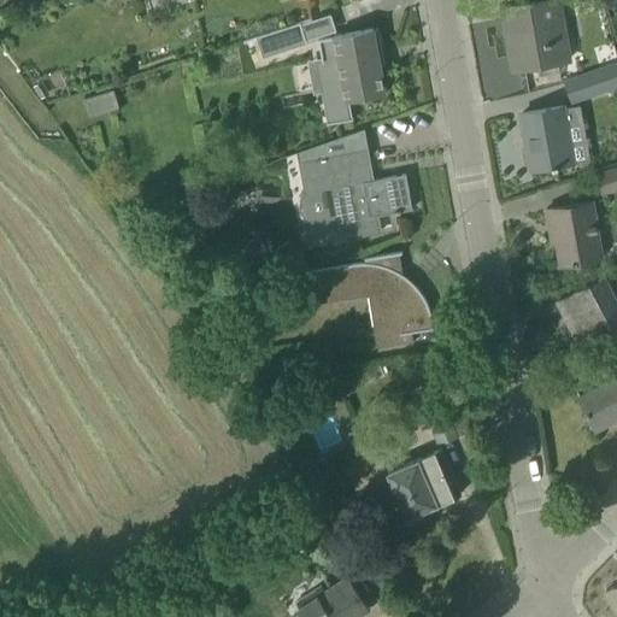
[(568,59),(557,0),(545,0),(503,7),(513,69),(568,59)]
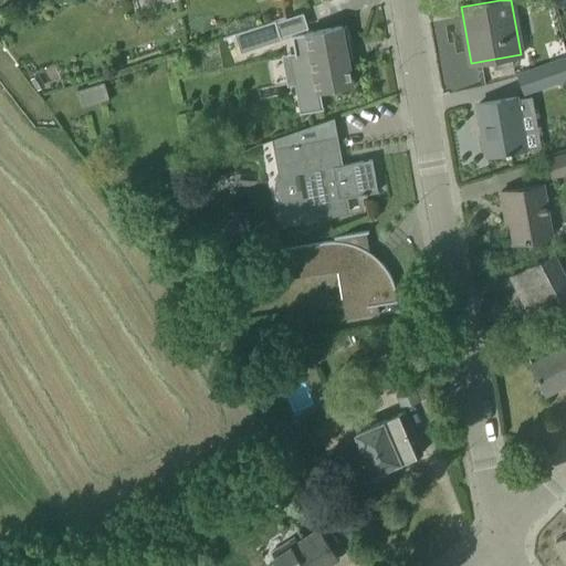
[(281,40),(274,21),(234,34),(240,53),(281,40)]
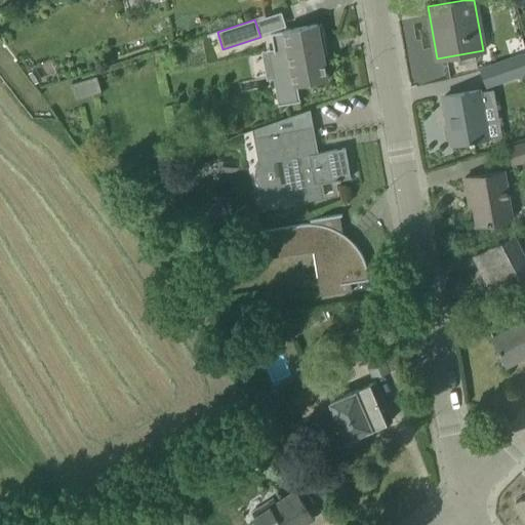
[(299,102),(296,85),(327,80),(321,45),(324,44),(325,44),(321,22),(320,22),(320,24),(300,28),(270,33),(273,49),(269,50),(278,105),(299,102)]
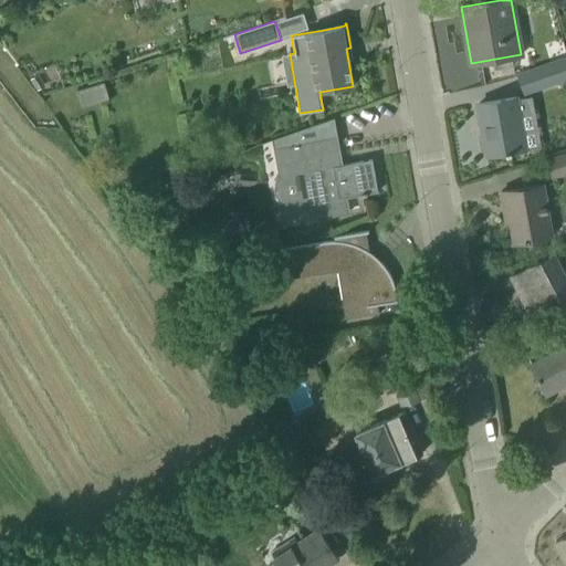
[(565,84),(565,58),(519,75),(524,93),(559,81),(562,85),(565,84)]
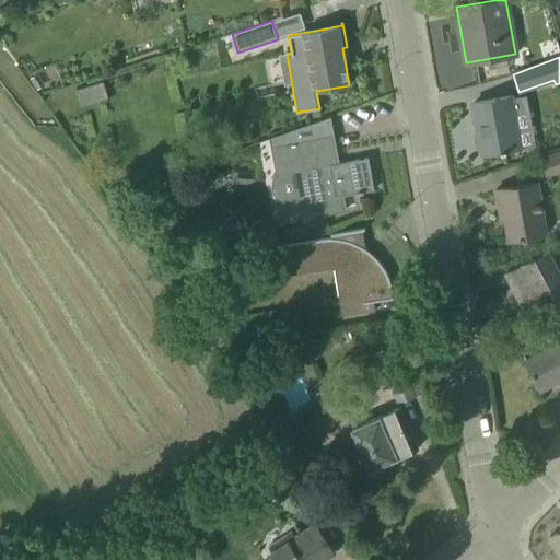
[(81,105),(107,97),(103,82),(77,90),(81,105)]
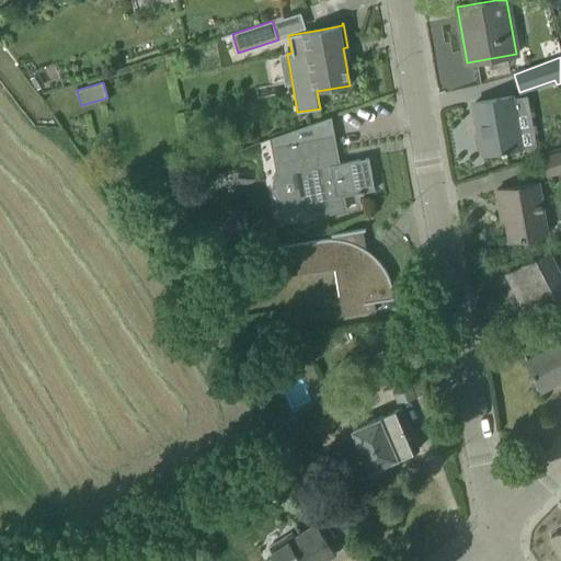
[(495,99),(473,103),(477,122),(480,122),(487,153),(502,151),(502,153),(507,152),(507,150),(516,149),(519,148),(514,117),(514,116),(525,114),(522,94),(495,99)]
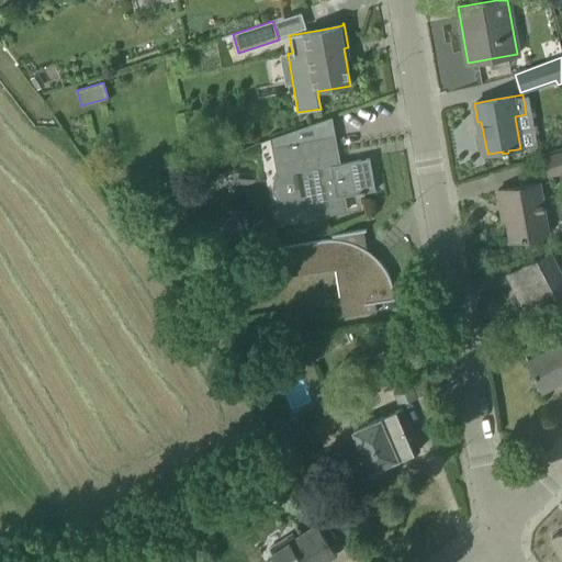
[(316,122),(270,139),(272,147),(277,175),(276,177),(274,179),(273,181),(273,183),(273,186),(273,189),(273,191),(274,193),(274,195),(276,198),(278,200),(282,223),(300,220),(339,212),(347,210),(347,209),(345,210),(341,197),(359,193),(360,194),(364,193),(364,192),(375,190),(369,158),(335,165),(332,150),(336,149),(336,148),(332,148),(329,137),(334,137),(334,135),(319,138),(316,122)]
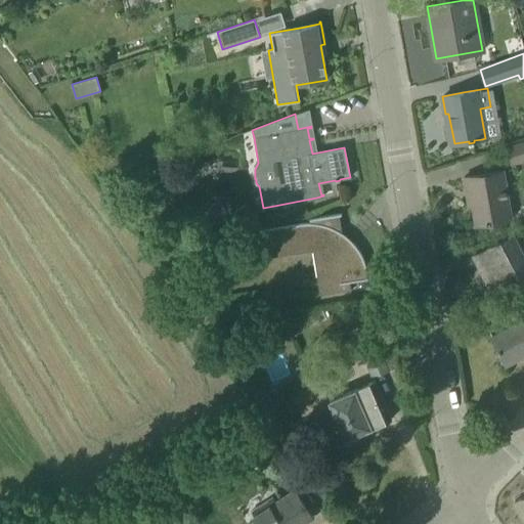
[(523,140),(507,146),(512,161),(523,157),(523,140)]
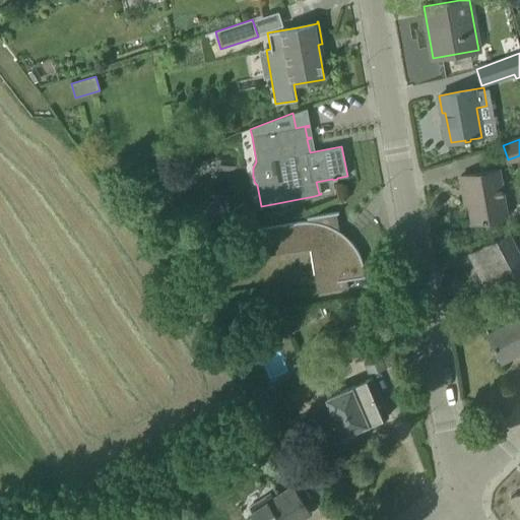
[(472,223),(493,219),(506,217),(497,170),(460,176),(463,193),(467,193),(469,202),(465,203),(465,204),(469,204),(472,223)]
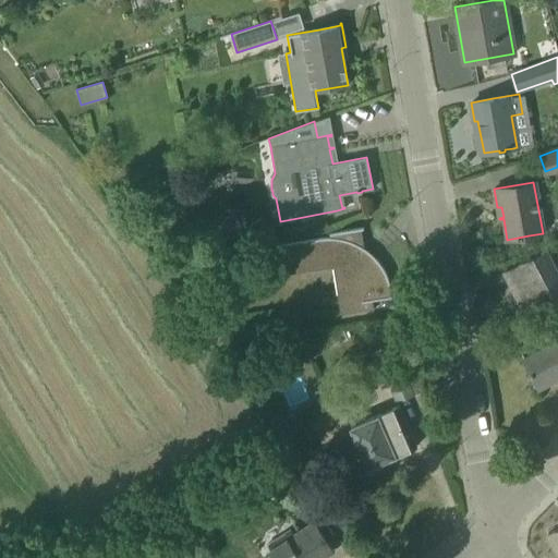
[(342,312),(342,313),(372,308),(372,310),(374,308),(372,300),(391,296),(390,289),(389,283),(388,279),(386,275),(385,270),(381,266),(379,263),(375,257),(372,261),(365,254),(361,229),(363,229),(363,228),(341,231),(330,233),(331,238),(286,244),(291,274),(327,267),(334,268),(341,313),(342,312)]
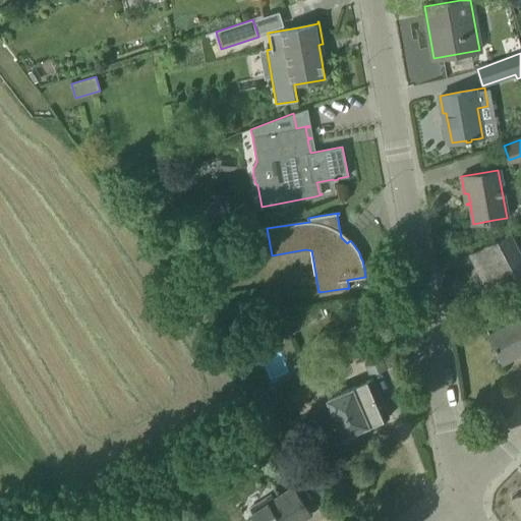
[(520,298),(520,254),(510,233),(469,254),(498,310),(520,298)]
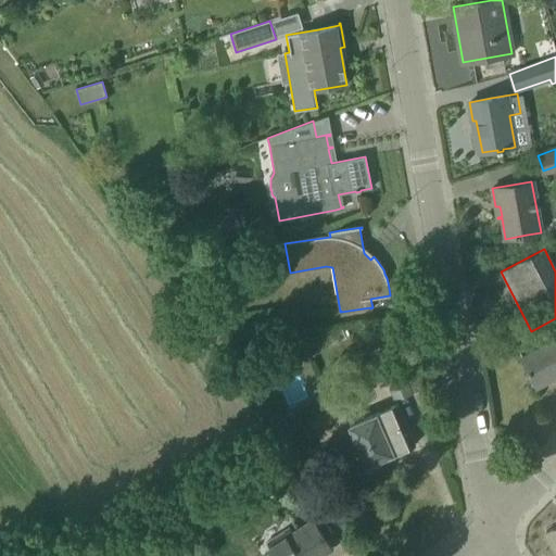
[(555,338),(521,356),(536,386),(555,376),(555,338)]
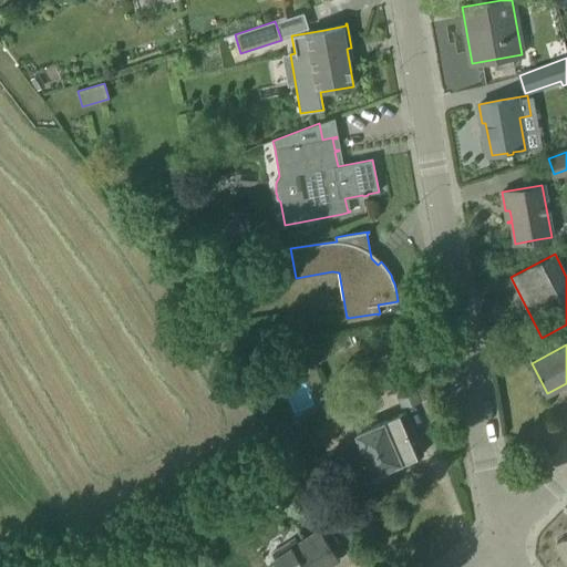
[(382,358),(404,409),(420,401),(398,350),(382,358)]
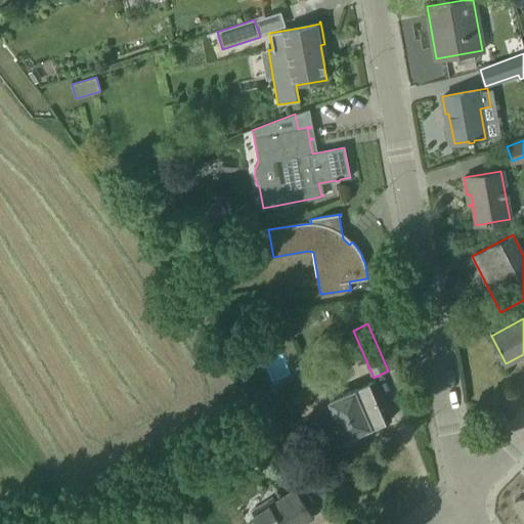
[(342,389),(328,395),(330,400),(339,423),(334,425),(340,439),(345,437),(346,438),(391,419),(375,381),(356,389),(344,394),(342,389)]
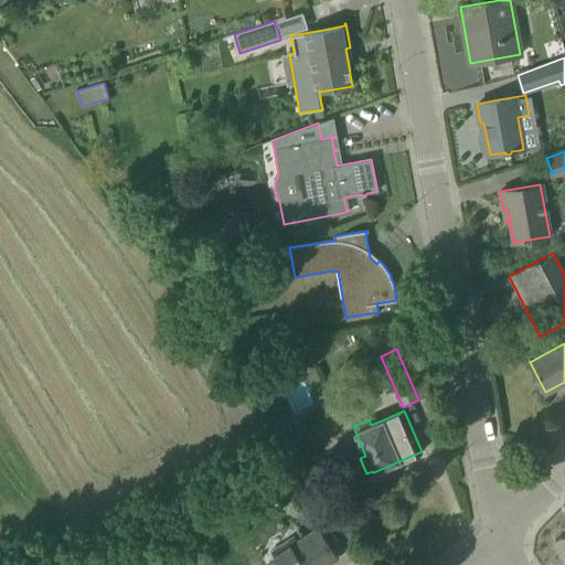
[(278,428),(287,447),(312,436),(305,417),(278,428)]
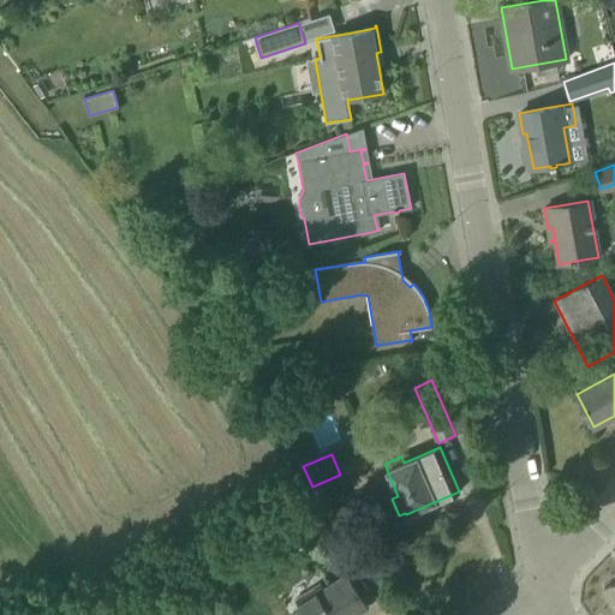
[(324,590),(320,581),(293,598),(304,614),(351,614),(365,605),(352,586),(346,575),(324,590)]
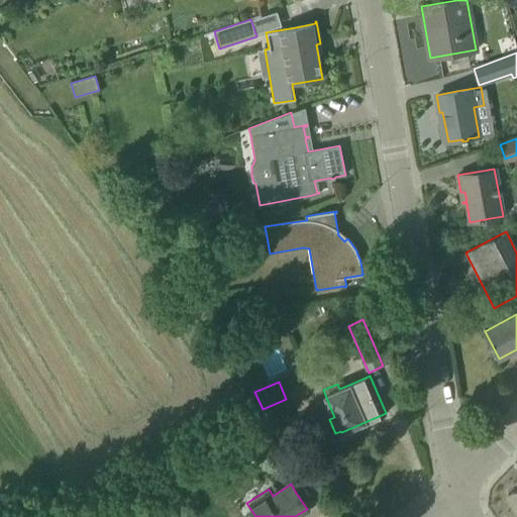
[(516,488),(508,494),(516,509),(516,488)]
